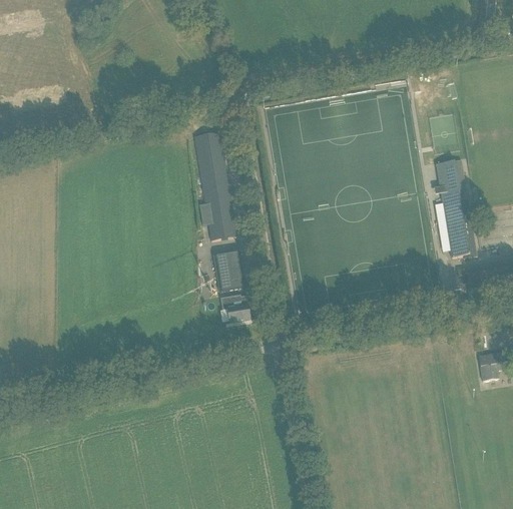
[(232,181),(228,182),(220,130),(194,135),(209,230),(203,231),(203,235),(209,234),(210,238),(237,234),(231,198),(236,197),(234,185),(232,186),(232,181)]
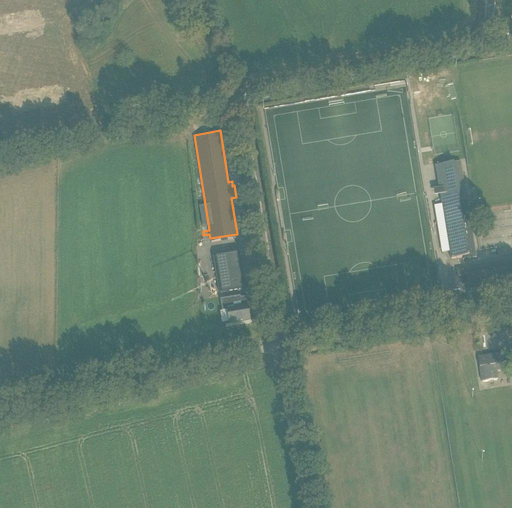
[(456,134),(431,138),(450,255),(467,253),(467,255),(475,254),(456,134)]
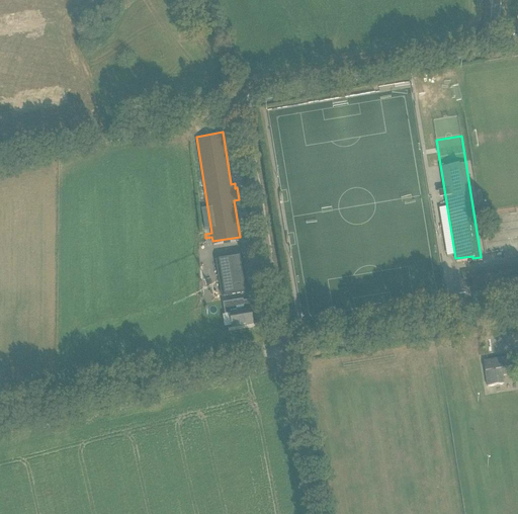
[(242,253),(216,257),(222,292),(230,291),(248,288),(246,279),(245,279),(244,279),(244,278),(243,271),(243,270),(244,270),(245,270),(244,265),(242,253)]
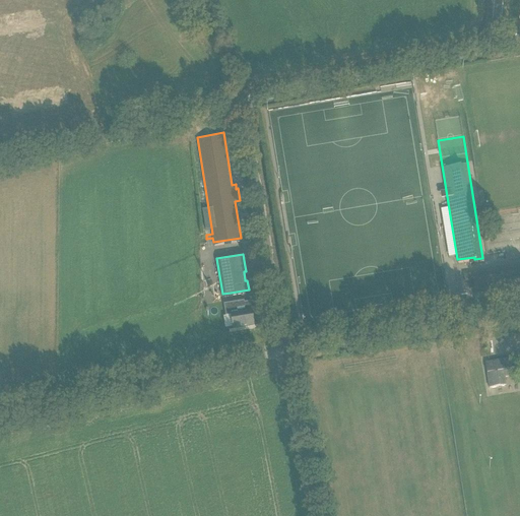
[(239,299),(223,301),(225,313),(230,312),(233,326),(254,323),(250,299),(243,300),(239,300),(239,299)]
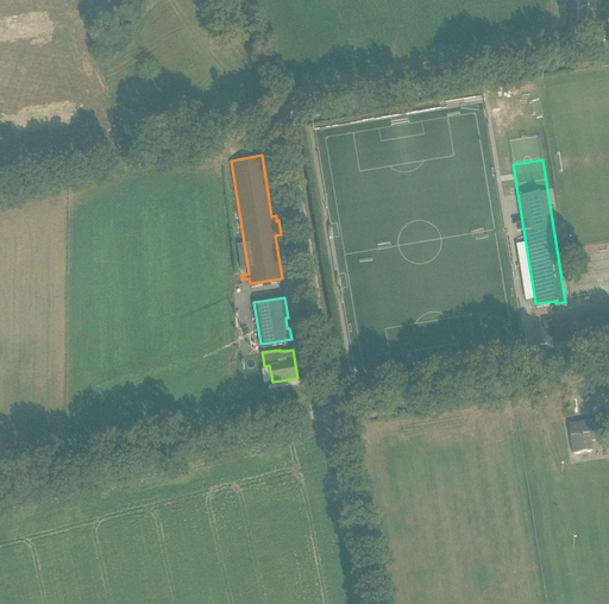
[(607,426),(603,427),(601,415),(567,420),(573,450),(592,447),(591,436),(608,434),(607,426)]
